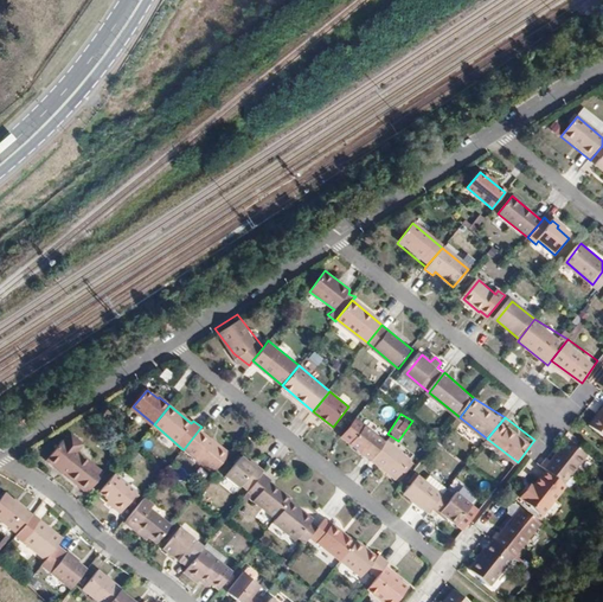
[(344,435),(374,461),(387,444),(357,420),(344,435)]
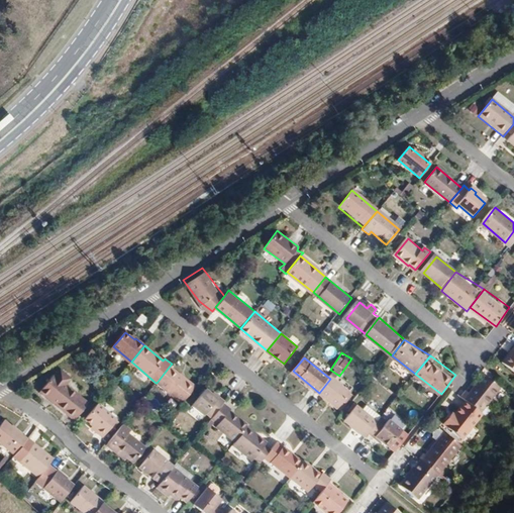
[(197,387),(171,365),(157,383),(183,404),(197,387)]
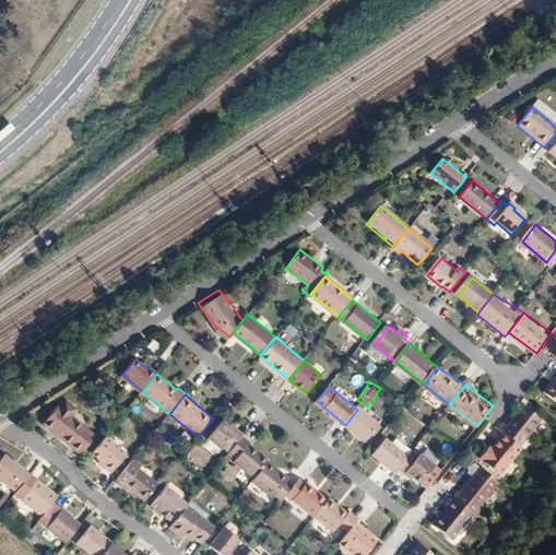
[(61,397),(39,425),(79,453),(99,425),(61,397)]
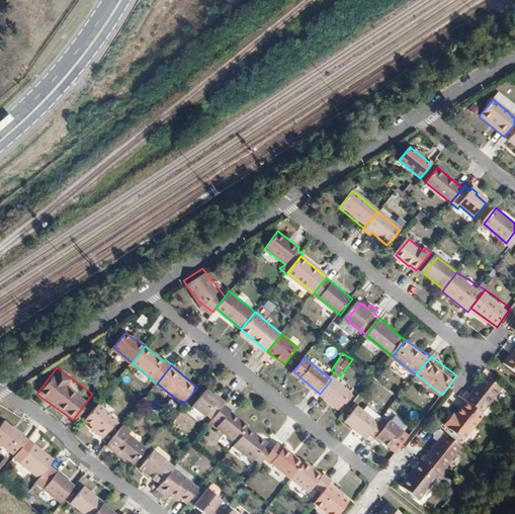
[(331,379),(320,394),(340,409),(353,393),(333,376),(331,379)]
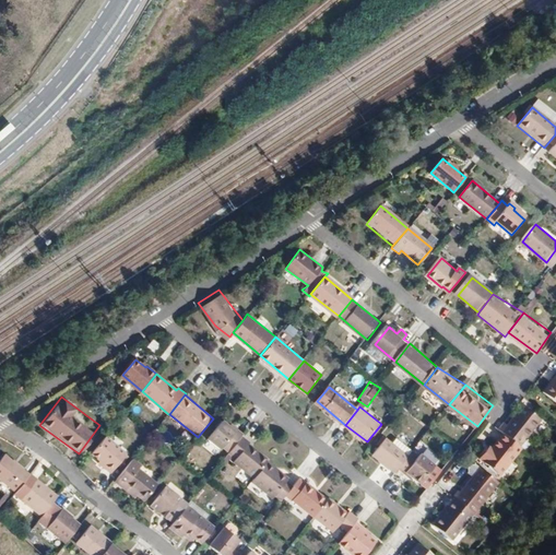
[(512,443),(529,455),(551,425),(533,412),(516,430),(512,427),(505,437),(512,443)]
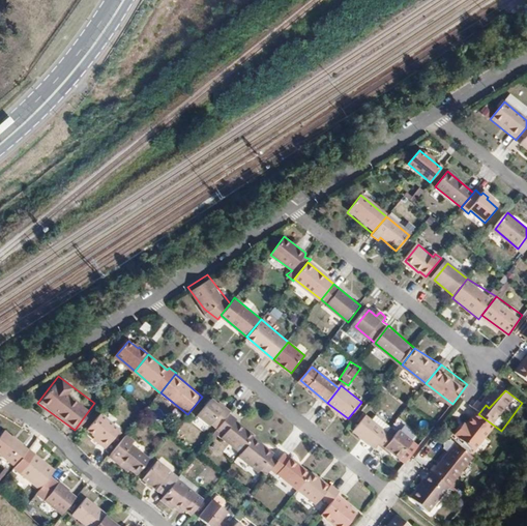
[(213,427),(220,431),(231,417),(233,414),(226,408),(225,410),(212,401),(199,419),(209,429),(213,427)]
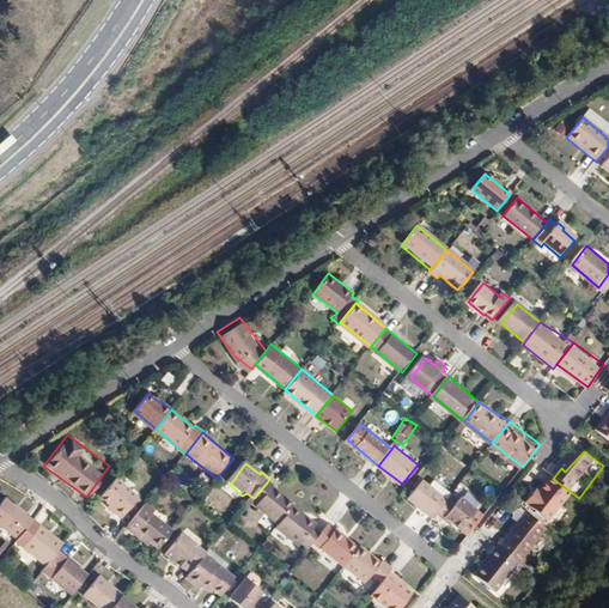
[(280,528),(294,510),(297,506),(267,482),(254,498),(261,504),(257,509),(280,528)]
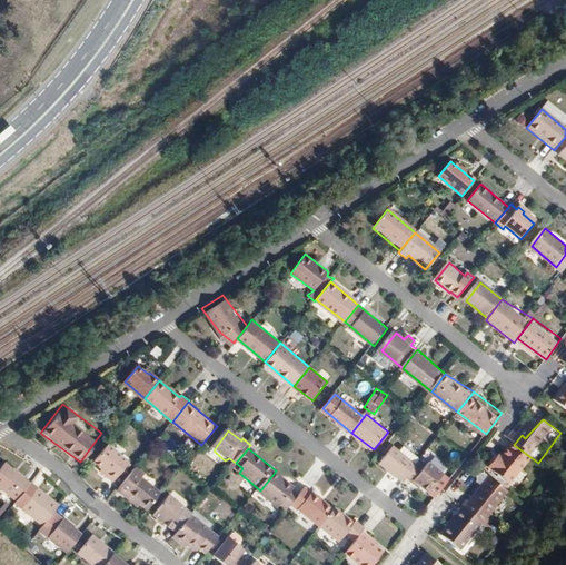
[(413,478),(420,467),(398,449),(385,465),(407,483),(413,478)]
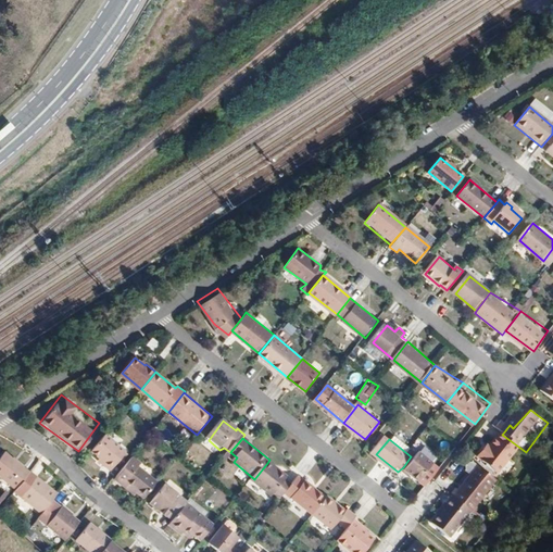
[(91,461),(114,481),(132,460),(110,440),(91,461)]
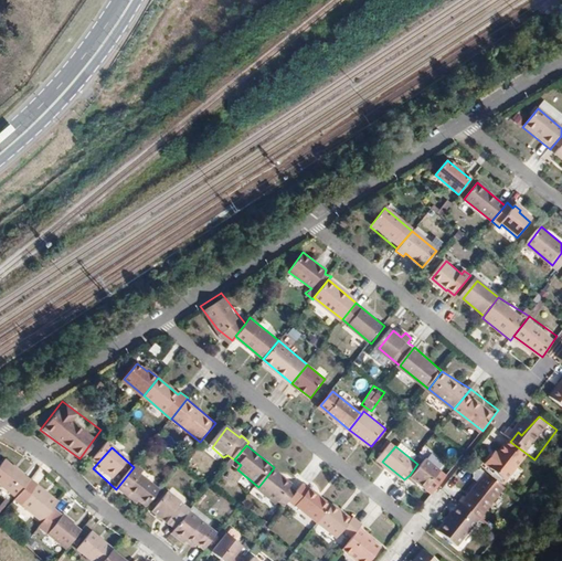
[(515,486),(534,459),(518,447),(496,470),(515,486)]
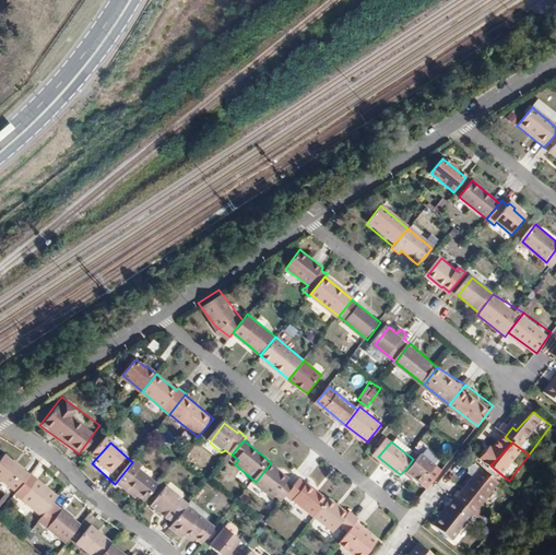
[(413,459),(405,470),(424,484),(441,461),(423,447),(413,459)]
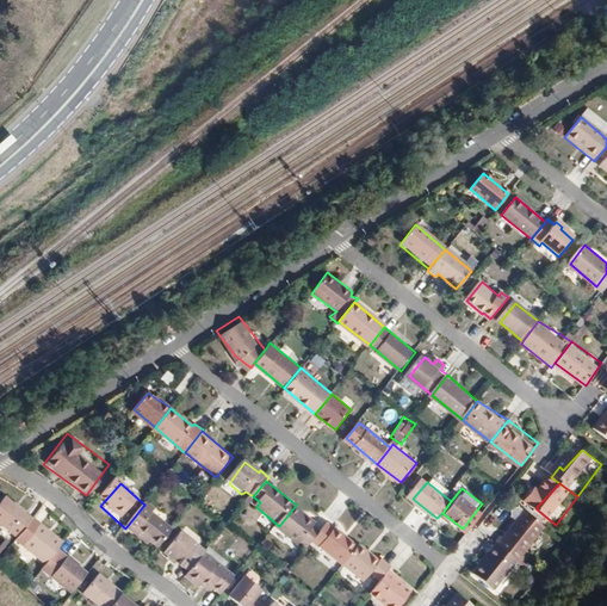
[(0,521),(17,536),(33,515),(2,489),(0,492),(0,521)]
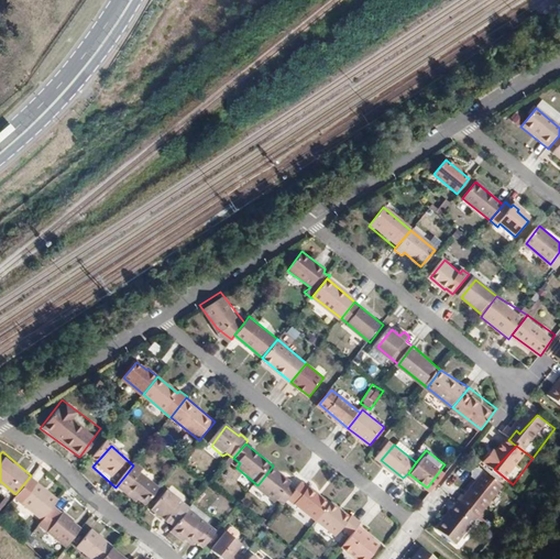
[(133,466),(116,488),(144,512),(162,490),(133,466)]
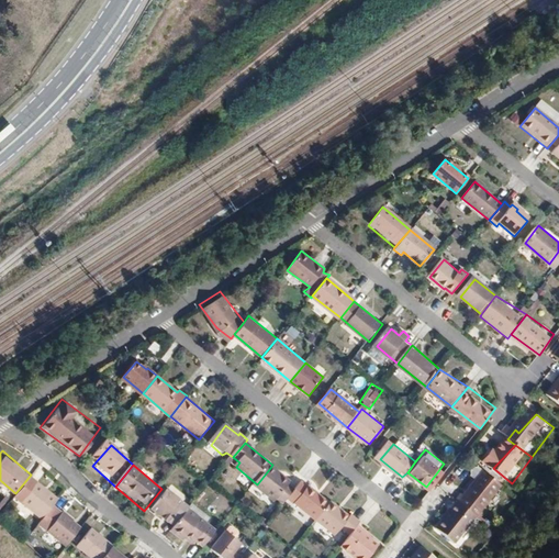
[(257,484),(255,488),(275,502),(277,500),(286,506),(291,500),(295,494),(288,488),(291,484),(270,468),(257,484)]
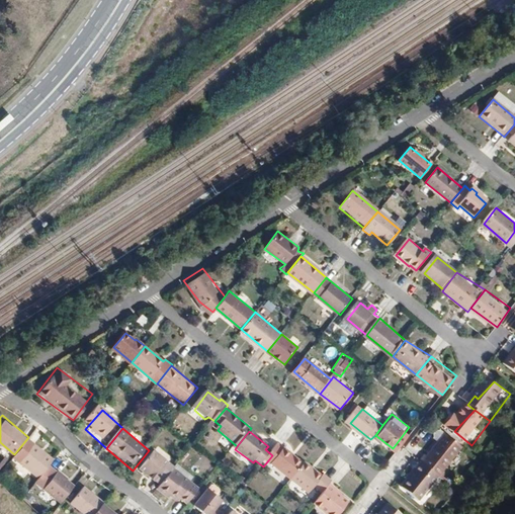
[(14,454),(12,457),(37,479),(54,458),(28,437),(14,454)]
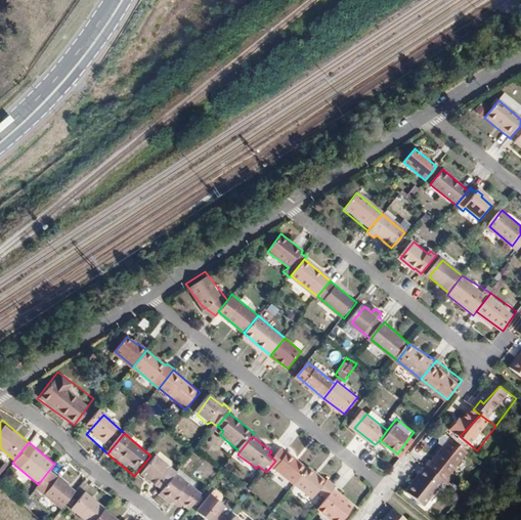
[(434,471),(450,485),(475,457),(459,442),(439,463),(438,461),(431,469),(434,471)]
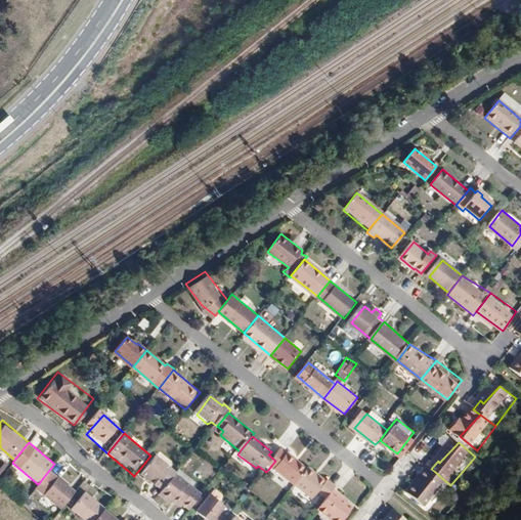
[(299,485),(311,471),(285,449),(275,461),(271,466),(279,472),(281,471),(299,485)]
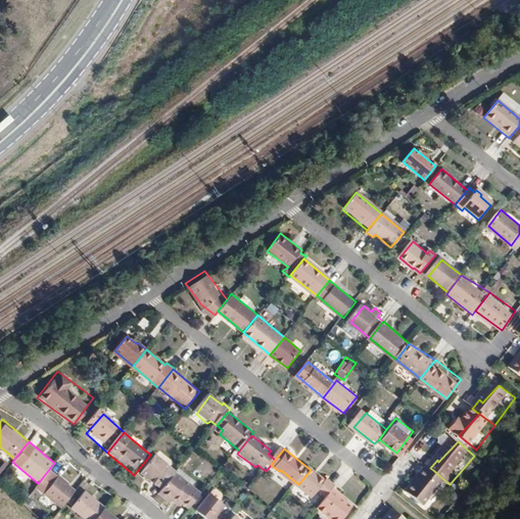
[(155,457),(141,473),(156,485),(171,469),(155,457)]
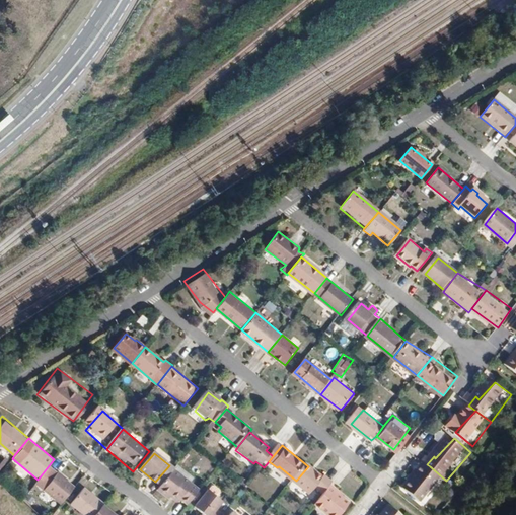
[(339,485),(311,462),(308,466),(296,481),(315,498),(320,492),(327,497),(336,489),(339,485)]
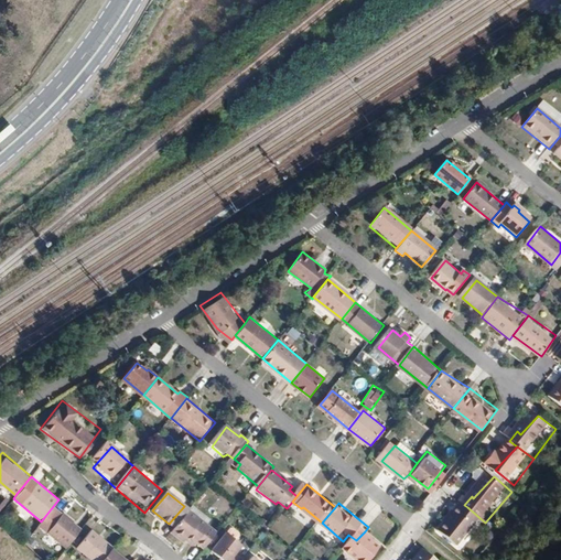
[(462,548),(485,523),(467,507),(445,534),(462,548)]
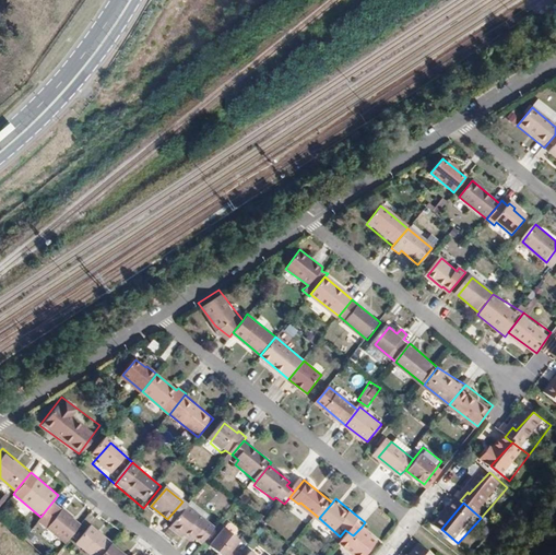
[(216,531),(189,510),(173,530),(180,538),(184,534),(196,543),(198,541),(204,546),(216,531)]
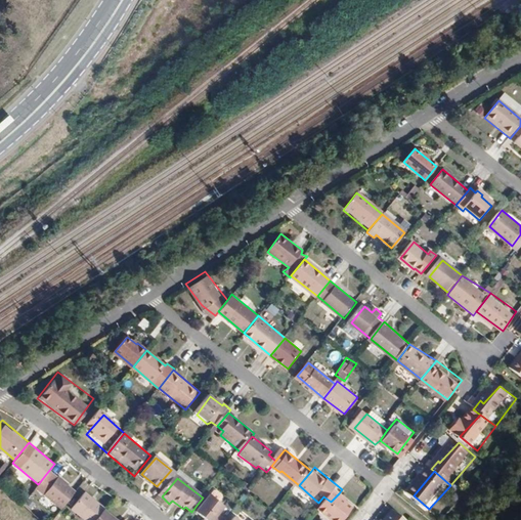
[(57,480),(43,495),(60,511),(75,495),(57,480)]
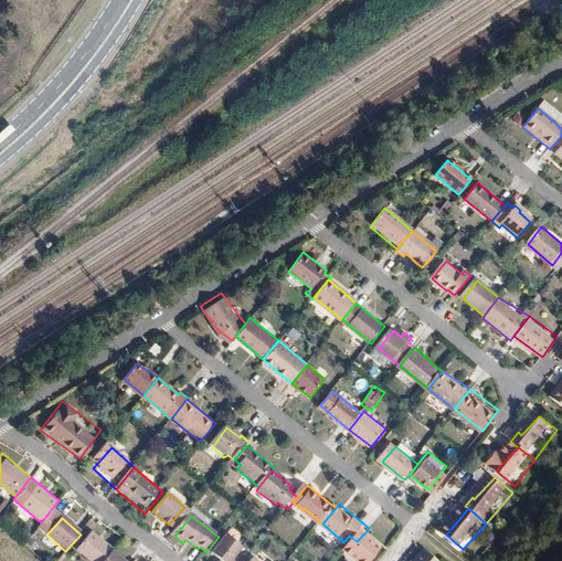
[(357,541),(348,553),(358,560),(377,560),(385,552),(368,539),(371,536),(366,532),(357,541)]
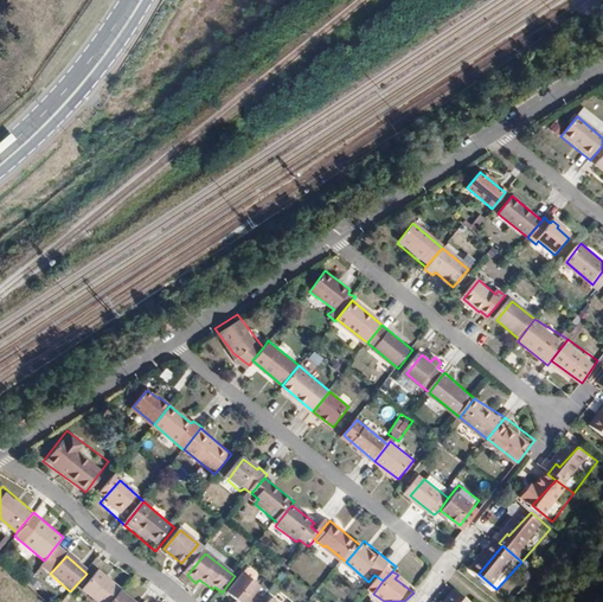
[(83,589),(97,601),(111,601),(121,593),(97,572),(83,589)]
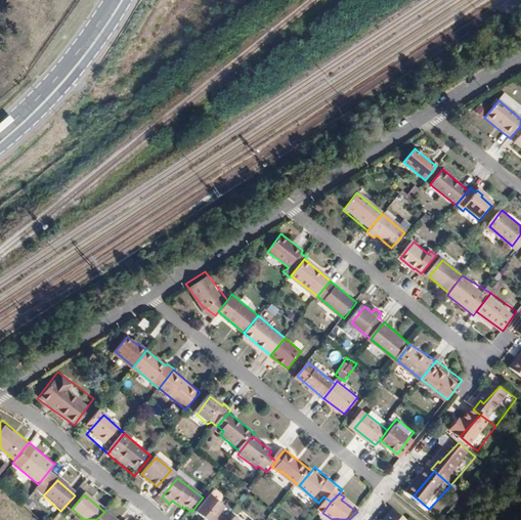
[(211,500),(199,515),(204,519),(222,519),(221,519),(227,512),(211,500)]
